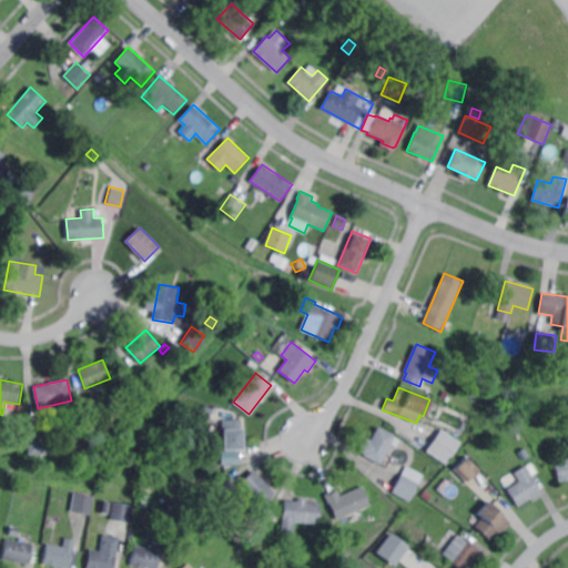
[(217,419),(212,417),(214,408),(221,411),(217,419)]
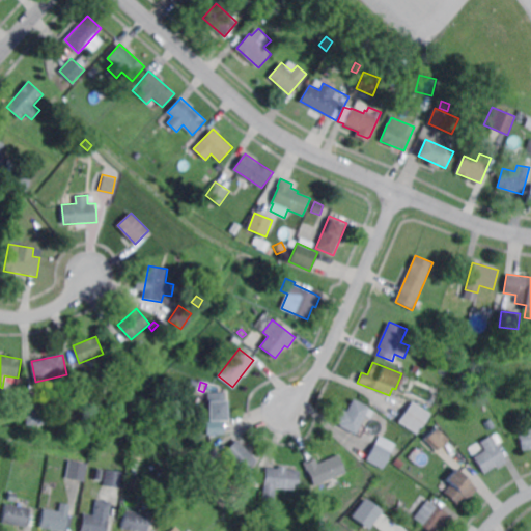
[(210,420),(208,393),(225,392),(226,420),(210,420)]
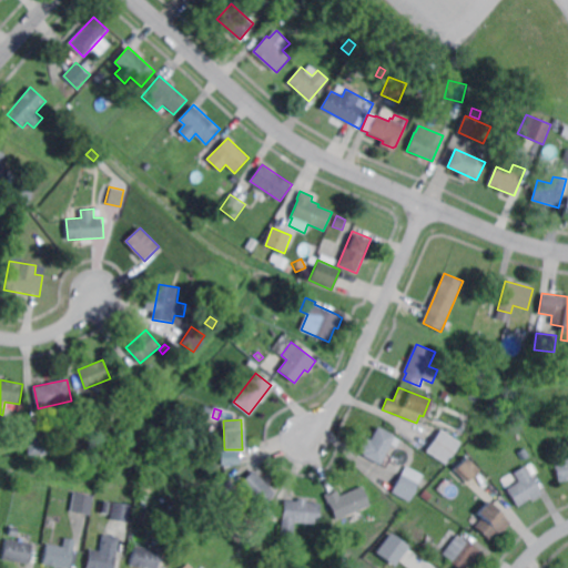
[(377,462),(356,450),(364,436),(368,438),(375,425),(392,434),(377,462)]
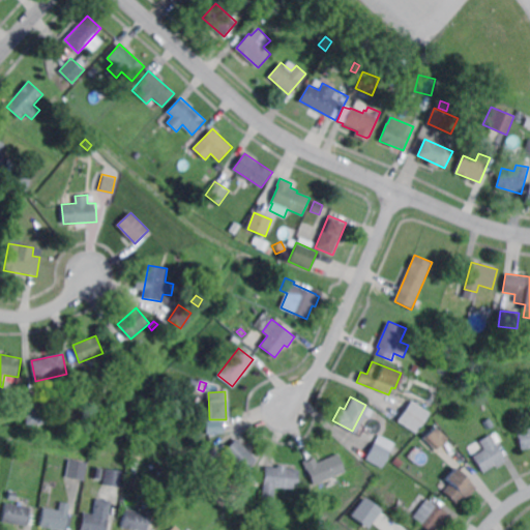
[(417,434),(399,421),(412,401),(431,413),(417,434)]
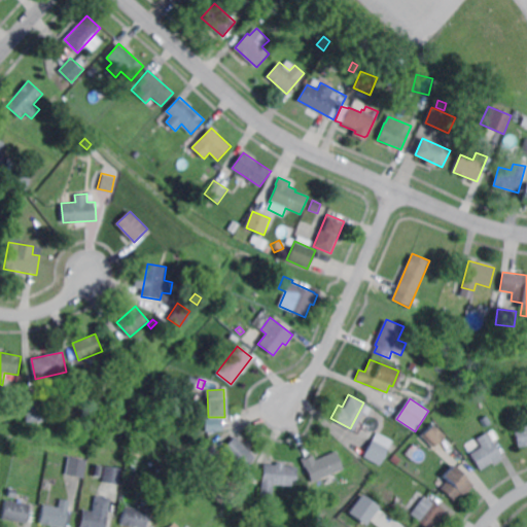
[(27,423),(26,401),(41,400),(42,422),(27,423)]
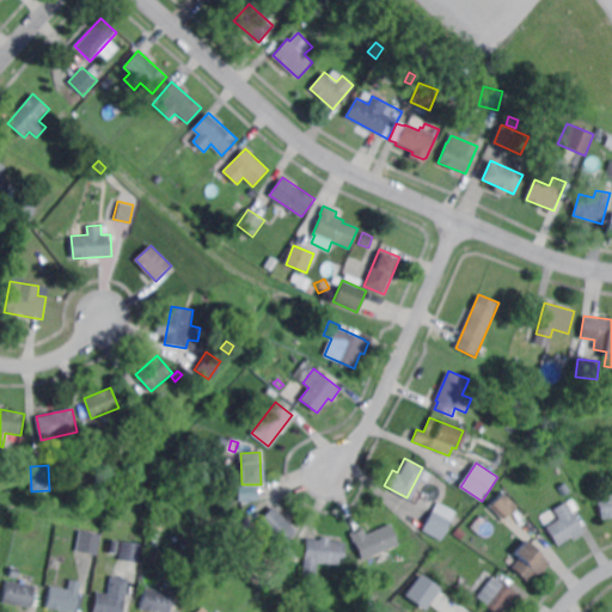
[(564,495),(560,487),(565,483),(570,491),(564,495)]
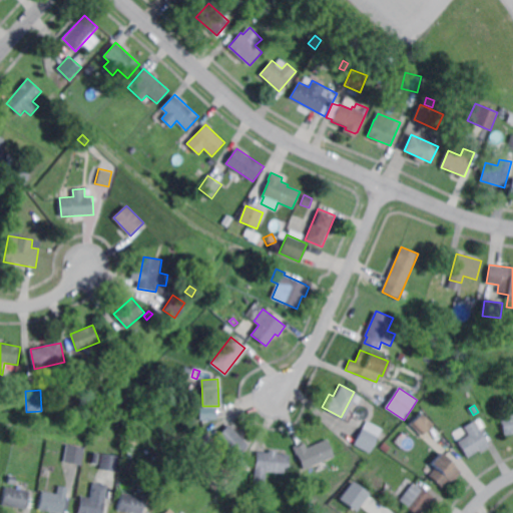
[(421,436),(409,425),(420,412),(432,423),(421,436)]
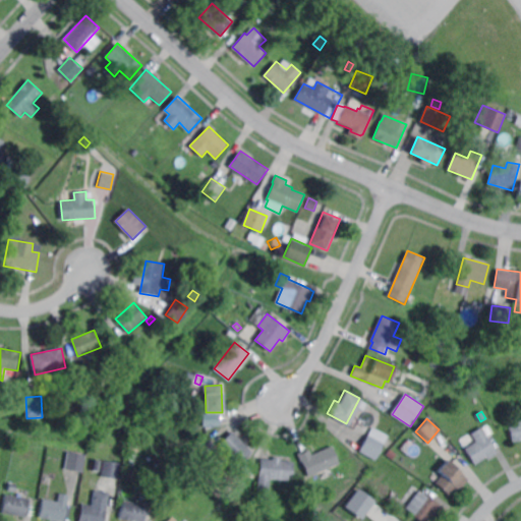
[(520,440),(512,443),(507,425),(520,420),(520,440)]
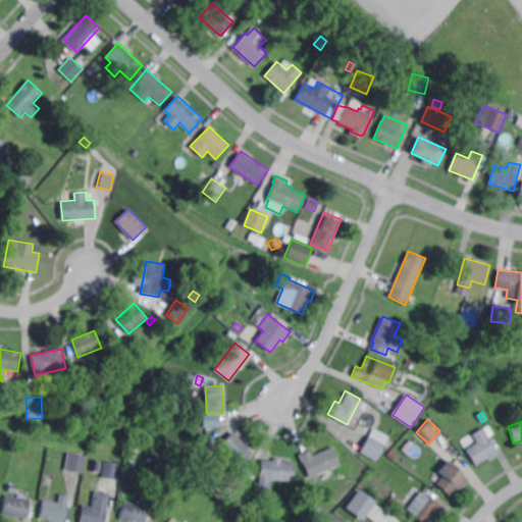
[(488,461),(487,459),(475,466),(465,450),(476,442),(472,434),(482,427),(499,455),(488,461)]
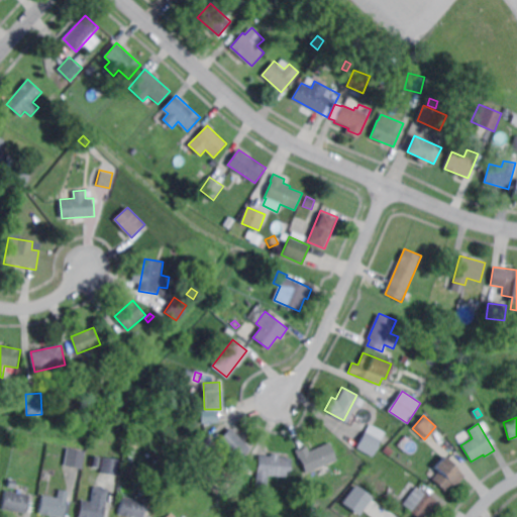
[(372,456),(355,448),(370,424),(385,433),(372,456)]
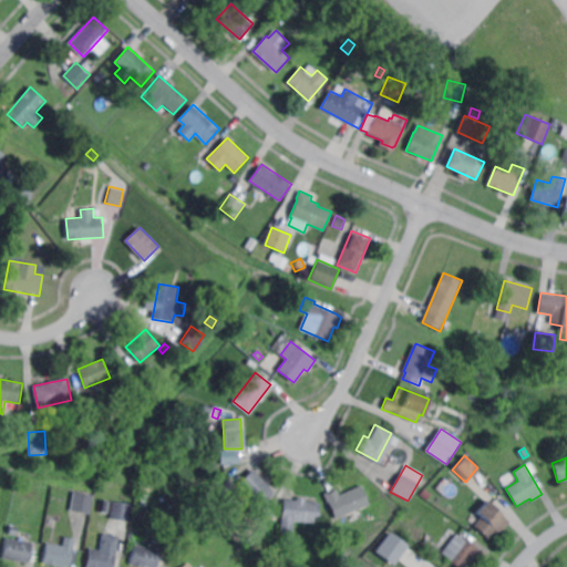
[(258,507),(237,483),(251,470),(274,493),(258,507)]
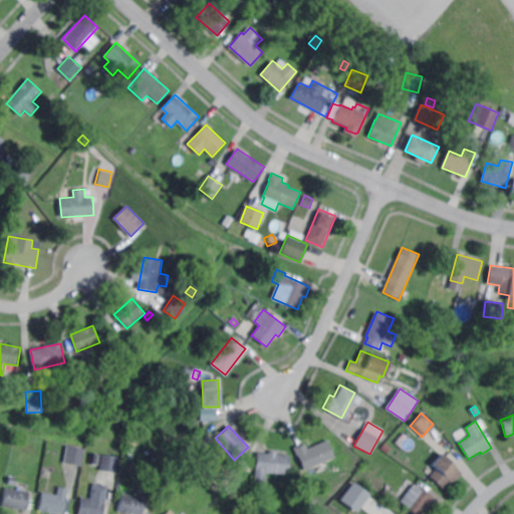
[(195,444),(191,440),(195,436),(199,440),(195,444)]
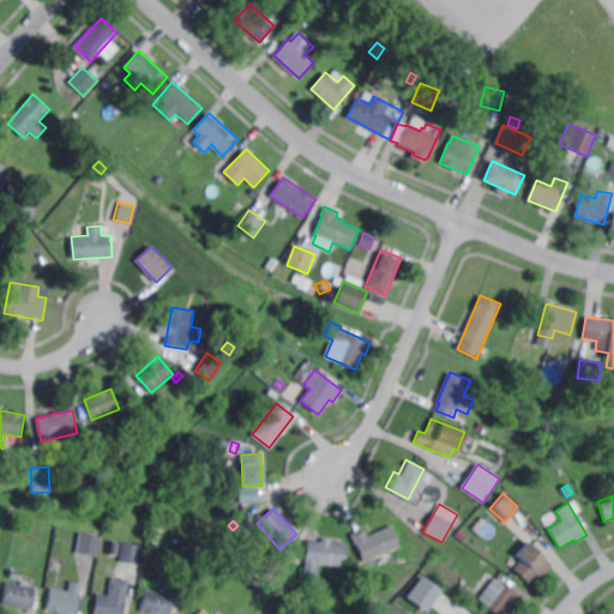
[(401,547),(363,561),(353,534),(365,529),(368,536),(392,525),(401,547)]
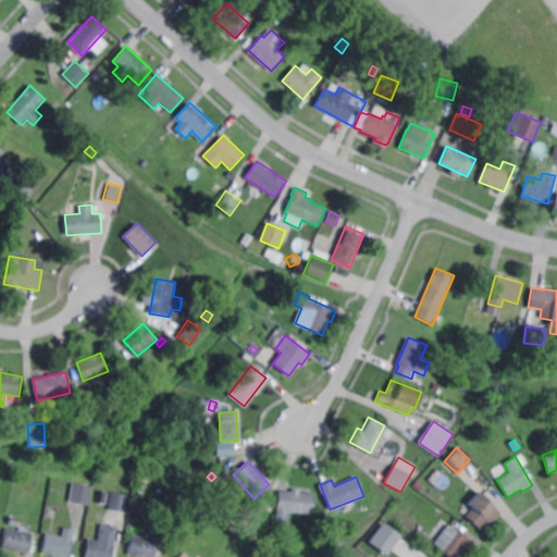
[(89,505),(70,502),(73,484),(93,487),(89,505)]
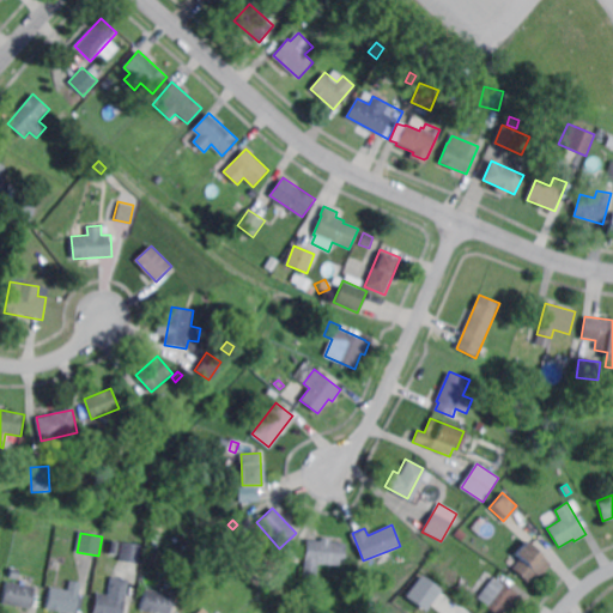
[(328,542),(345,544),(343,566),(317,564),(316,577),(302,576),(305,540),(320,541),(320,538),(329,539),(328,542)]
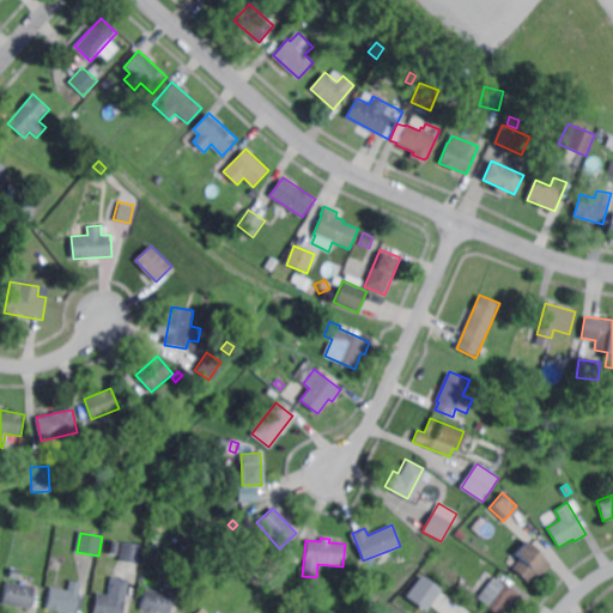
[(117,554),(107,553),(109,541),(120,542),(117,554)]
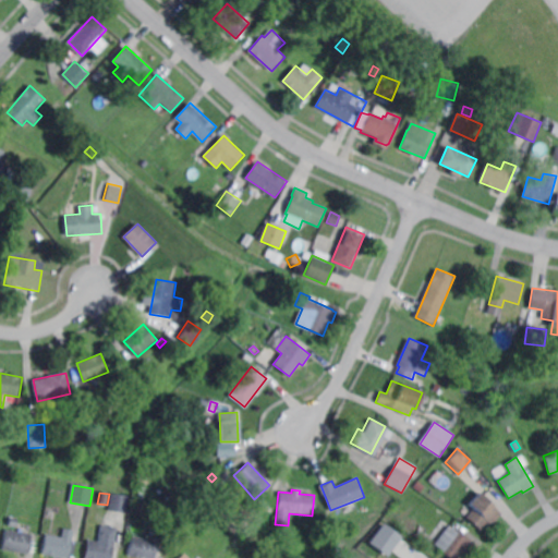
[(126,513),(110,510),(112,494),(130,496),(126,513)]
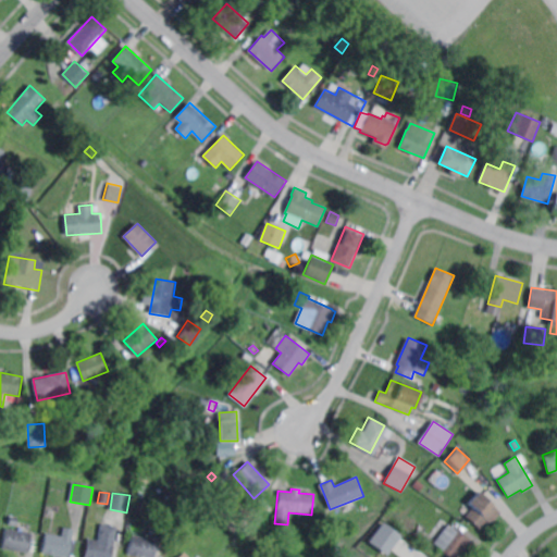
[(482,530),(467,515),(485,496),(499,510),(482,530)]
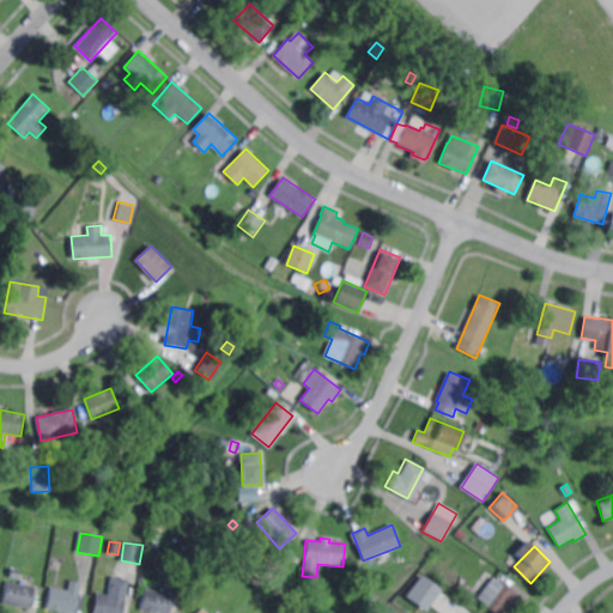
[(483,569),(478,564),(483,559),(487,563),(483,569)]
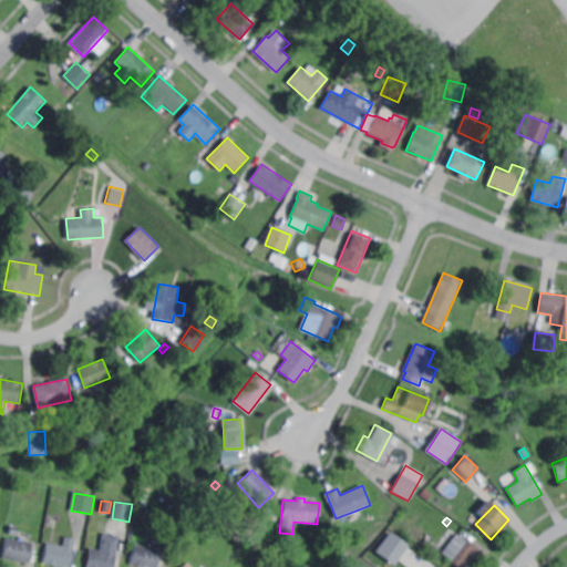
[(18,535),(10,533),(11,526),(19,528),(18,535)]
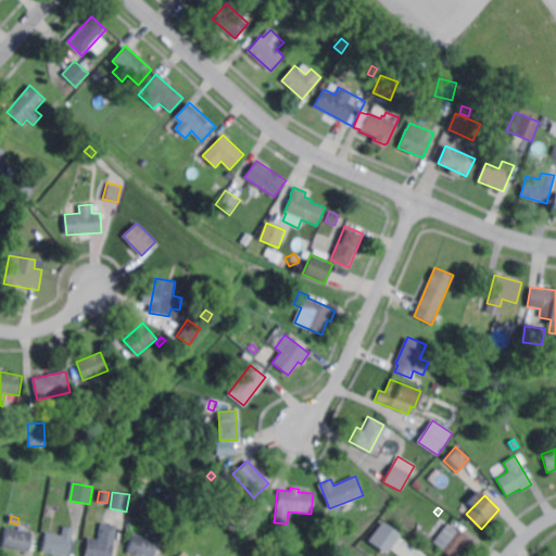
[(366,540),(384,553),(399,533),(380,520),(366,540)]
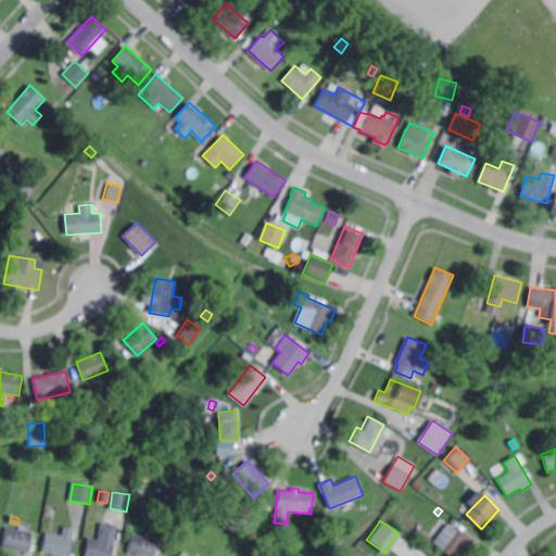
[(456,555),(450,555),(433,543),(449,522),(470,539),(456,555)]
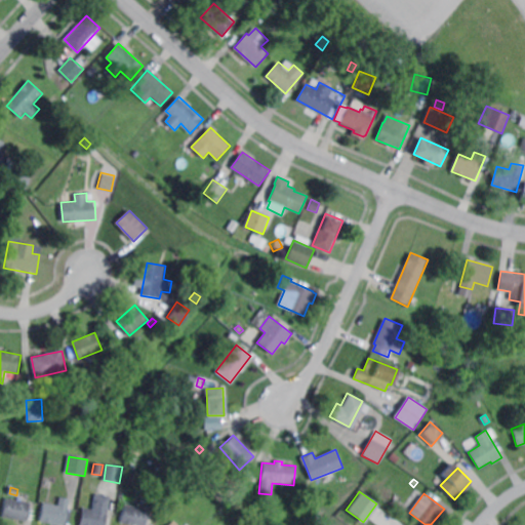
[(105,524),(81,524),(84,508),(93,510),(96,494),(111,496),(105,524)]
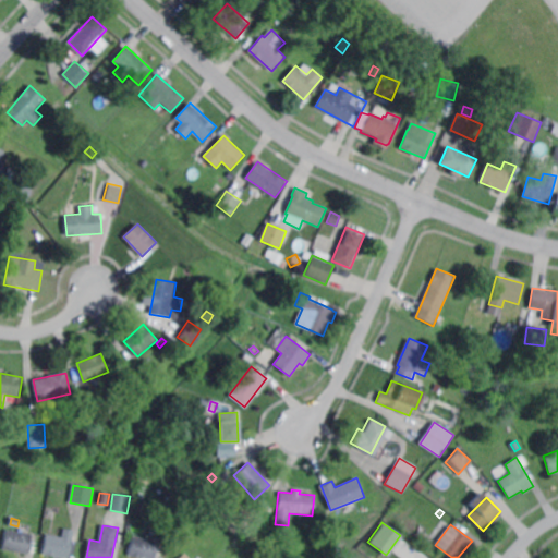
[(28,554),(3,549),(7,530),(33,534),(28,554)]
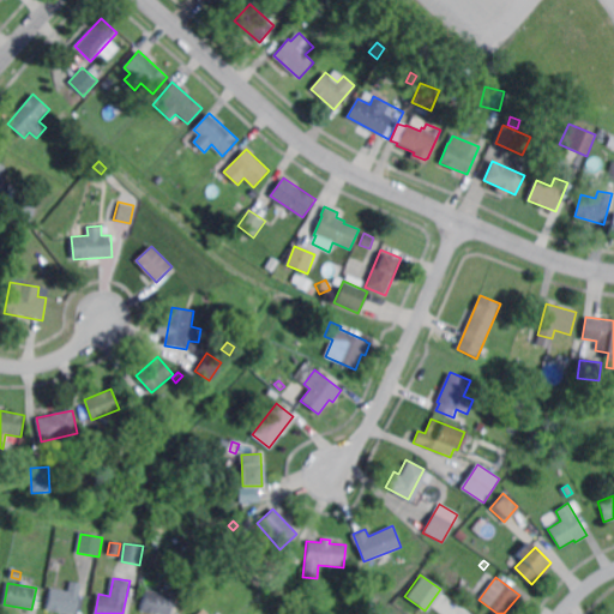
[(76,613),(48,609),(52,588),(80,594),(76,613)]
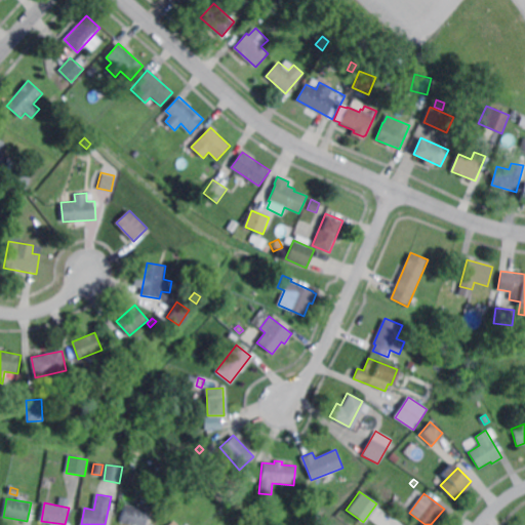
[(146,524),(133,524),(121,523),(125,505),(149,509),(146,524)]
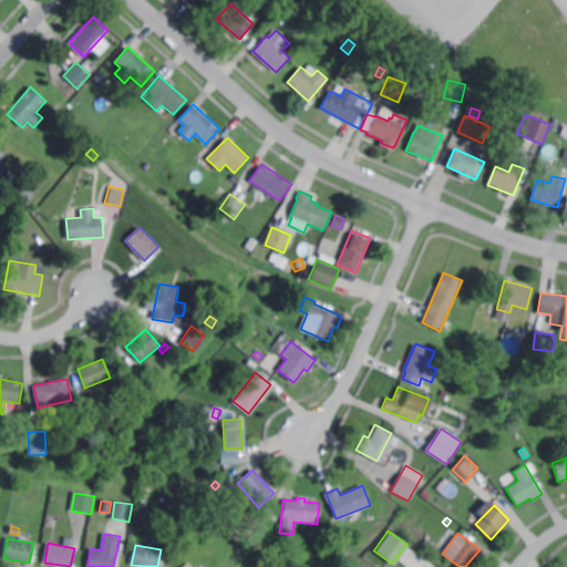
[(340,566),(339,555),(350,553),(352,566),(340,566)]
